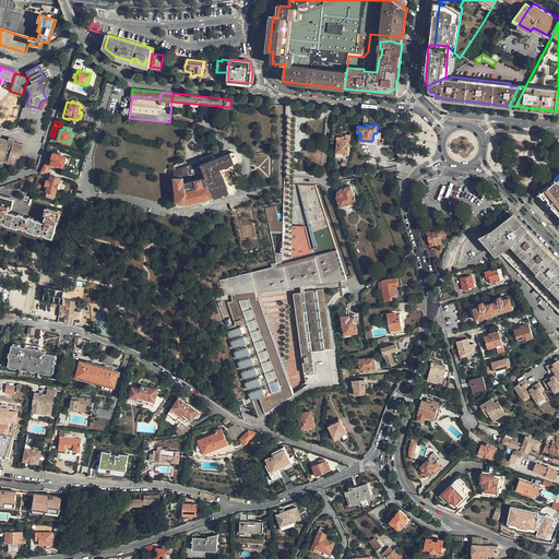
[(9,141),(0,138),(0,132),(8,131),(7,130),(0,128),(0,163),(2,164),(2,163),(7,164),(7,165),(16,167),(20,157),(19,157),(20,155),(21,155),(24,145),(14,142),(15,139),(10,138),(9,141)]
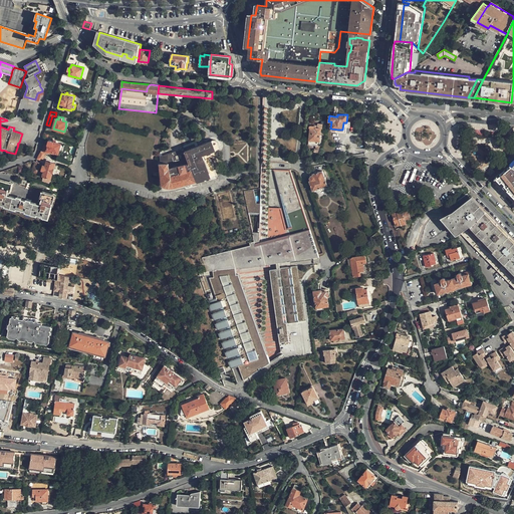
[(338,130),(338,133),(348,134),(349,122),(346,122),(343,122),(342,130),(338,130)]
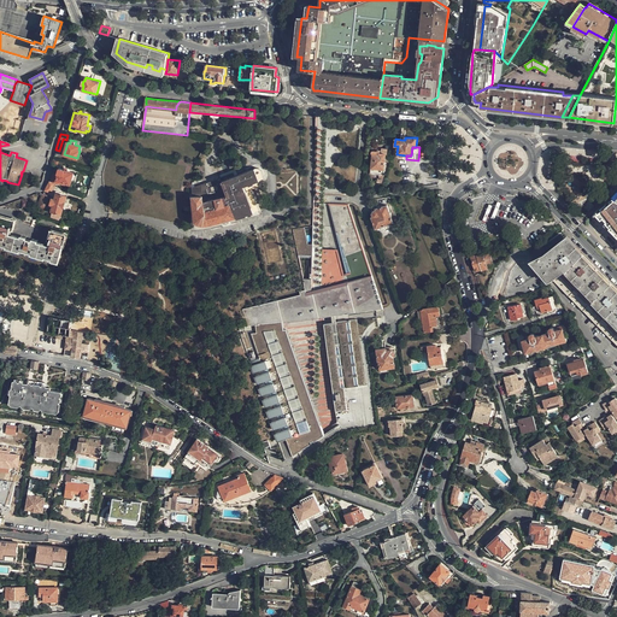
[(380,151),(374,151),(371,151),(371,153),(372,153),(371,168),(385,169),(386,153),(380,153),(380,151)]
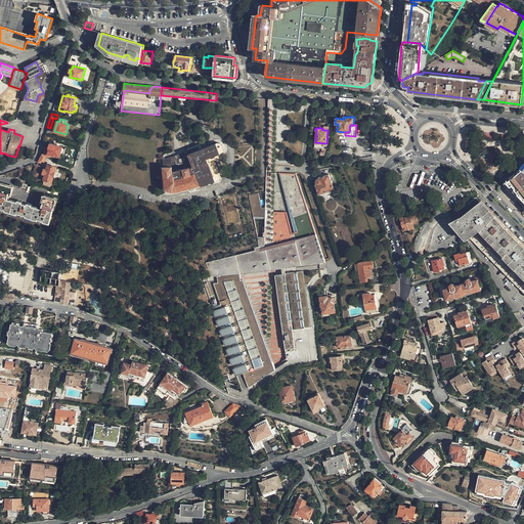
[(45,146),(43,154),(46,155),(50,156),(50,154),(59,157),(62,146),(57,145),(58,143),(54,142),(54,143),(50,142),(49,147),(45,146)]
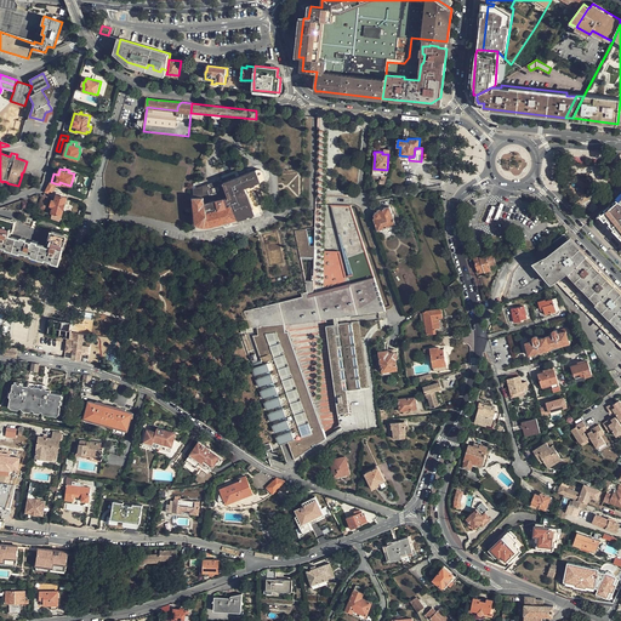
[(214,226),(223,223),(229,221),(255,214),(245,187),(262,181),(265,180),(265,178),(266,176),(265,172),(263,171),(262,170),(260,169),(257,169),(237,177),(234,175),(222,178),(223,180),(194,191),(197,223),(198,224),(201,226),(206,227),(209,227),(214,226)]
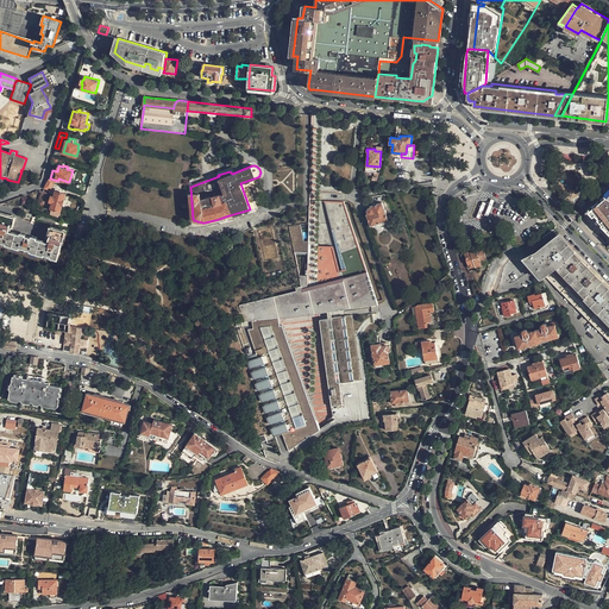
[(50,179),(44,188),(51,189),(54,183),(54,180),(50,179)]
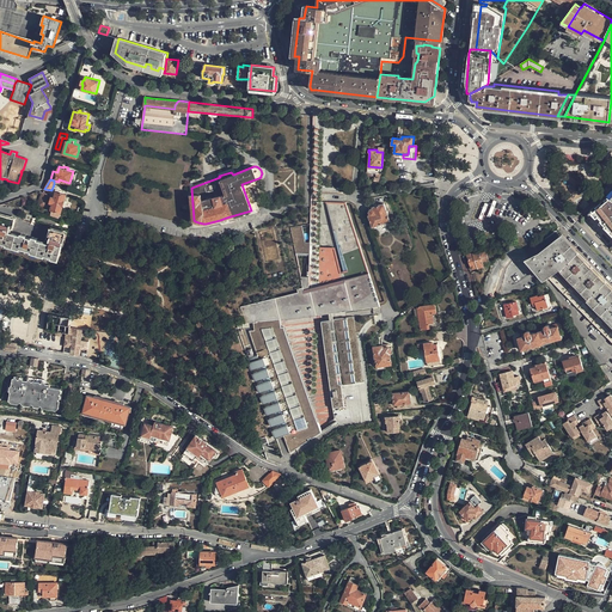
[(60,218),(66,195),(56,191),(55,197),(53,197),(50,202),(53,203),(50,215),(60,218)]
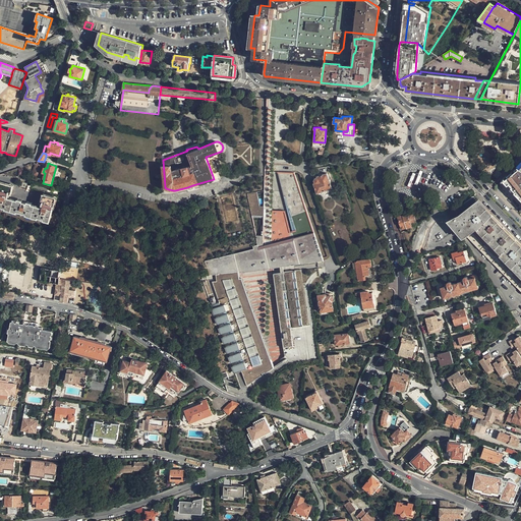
[(42,166),(36,164),(35,167),(32,175),(39,177),(42,166)]
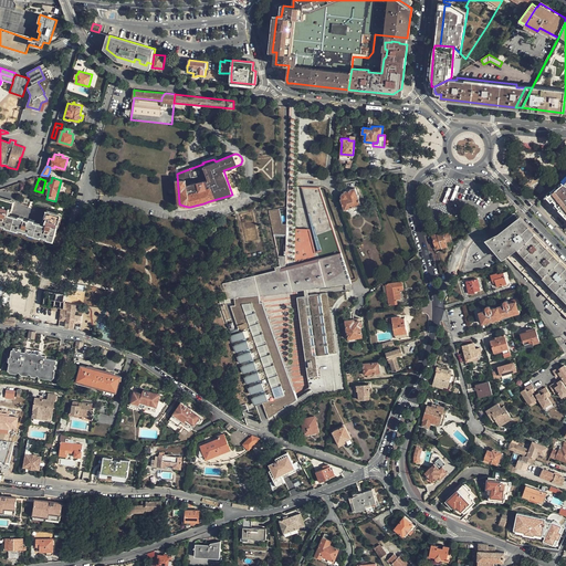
[(565,184),(563,181),(546,195),(565,215),(565,184)]
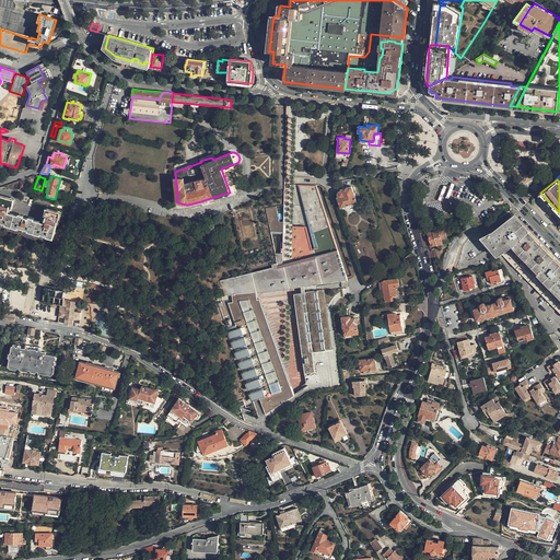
[(349,279),(319,186),(301,185),(317,256),(315,256),(283,265),(278,266),(221,280),(226,295),(235,293),(260,290),(349,279)]
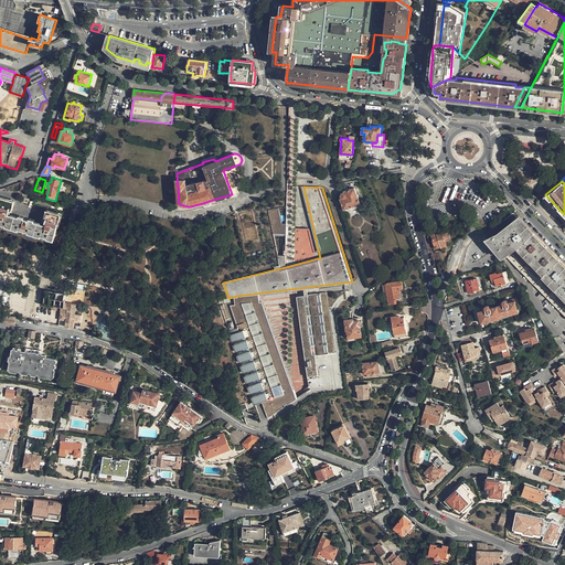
[(344,210),(360,204),(354,188),(344,191),(344,192),(342,193),(341,195),(342,199),(340,199),(344,210)]
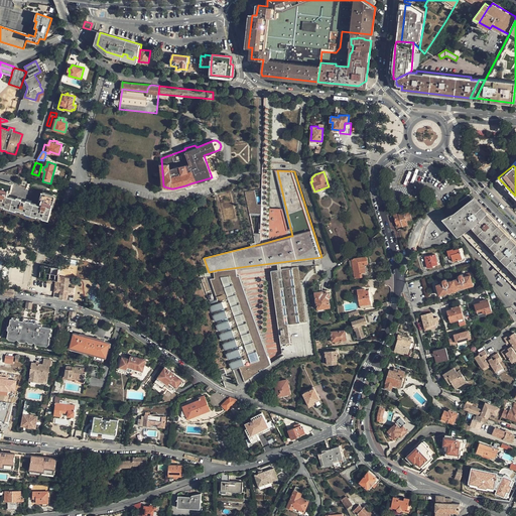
[(14,183),(0,179),(0,206),(19,211),(49,220),(56,196),(42,191),(40,201),(41,201),(41,204),(39,203),(39,204),(32,202),(33,201),(27,199),(27,201),(23,199),(23,198),(17,197),(17,198),(10,196),(10,195),(9,194),(10,191),(11,191),(14,183)]
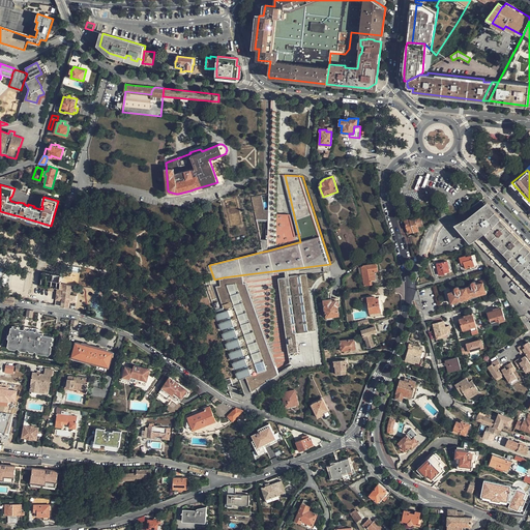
[(258,221),(269,221),(270,214),(270,212),(266,212),(263,197),(253,199),(258,221)]
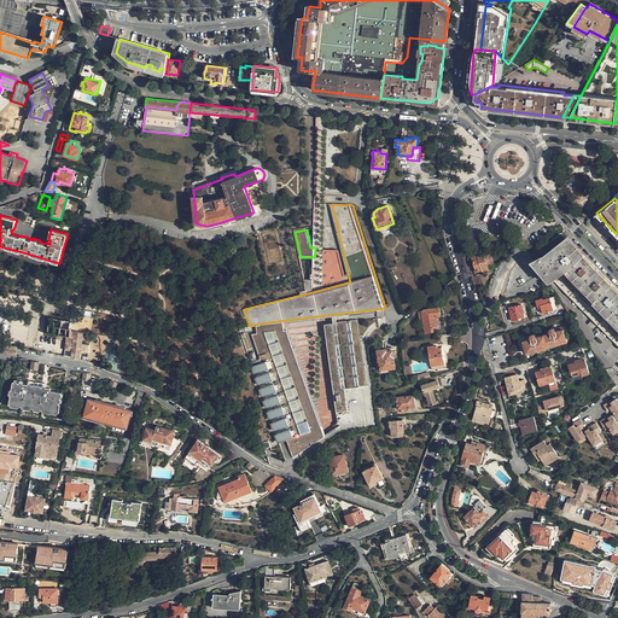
[(617,290),(567,239),(534,266),(549,283),(553,280),(617,345),(617,290)]
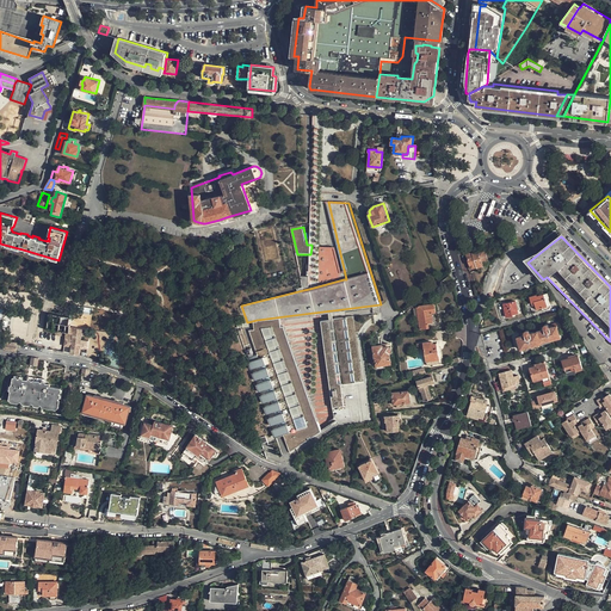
[(310,276),(309,289),(344,279),(335,248),(312,247),(310,254),(310,276)]
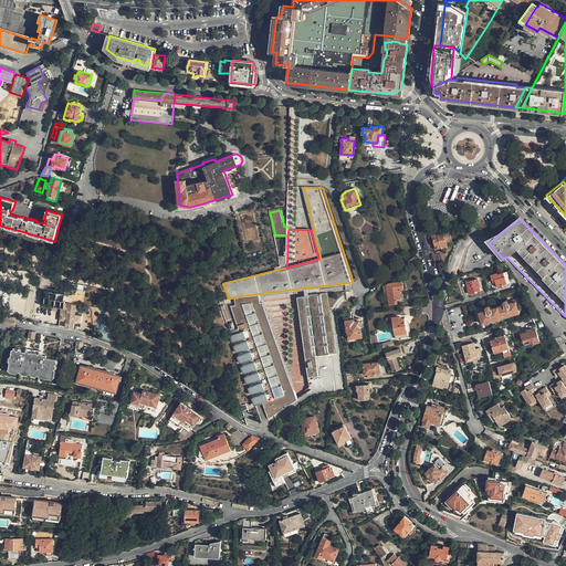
[(448,244),(451,243),(452,242),(449,231),(432,236),(437,250),(448,245),(448,244)]
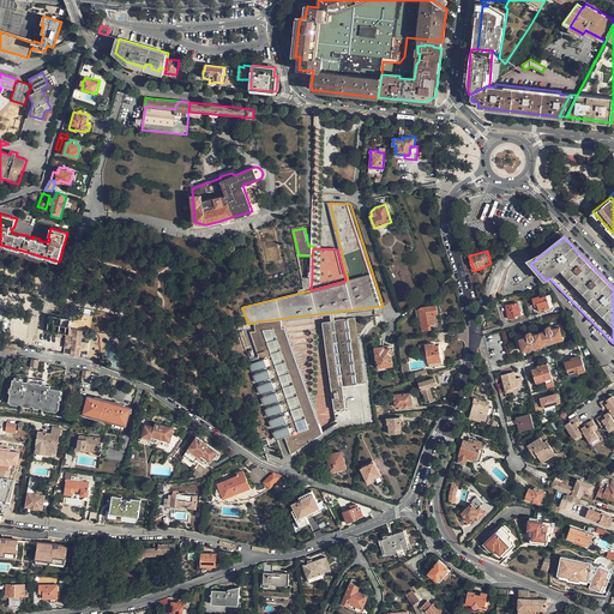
[(537,304),(537,307),(540,312),(551,308),(547,296),(540,298),(539,296),(531,299),(534,305),(537,304)]
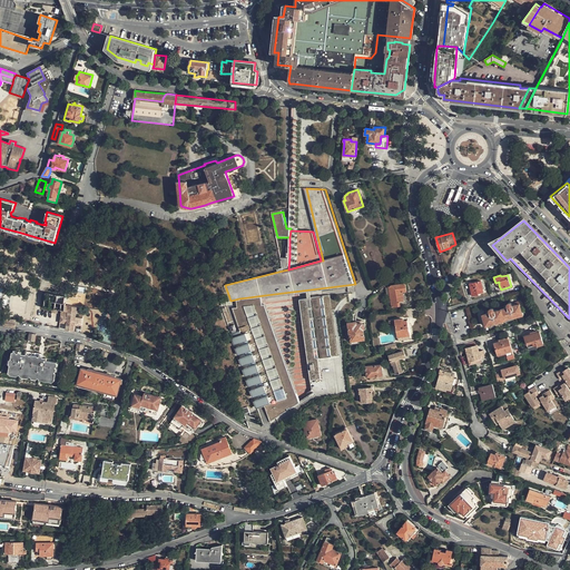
[(473,291),(471,291),(472,296),(479,295),(478,293),(483,292),(481,282),(470,284),(471,288),(472,288),(473,291)]
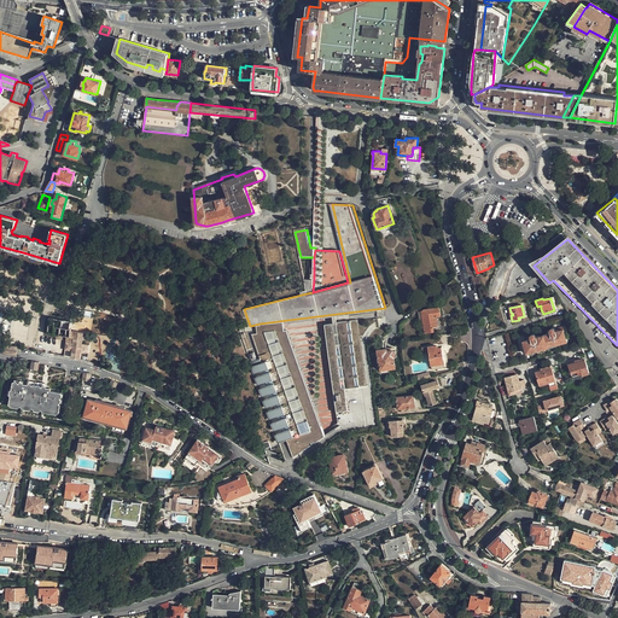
[(437,316),(441,316),(439,308),(421,310),(425,333),(435,331),(433,327),(438,326),(437,316)]
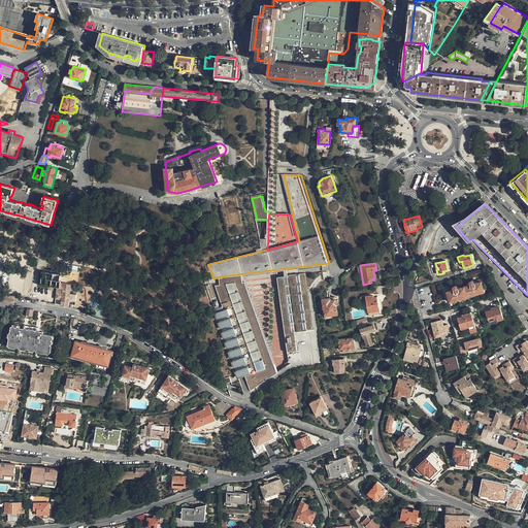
[(273,373),(245,273),(222,276),(222,284),(216,286),(223,306),(220,307),(218,301),(211,304),(233,381),(240,378),(245,392),(273,373)]
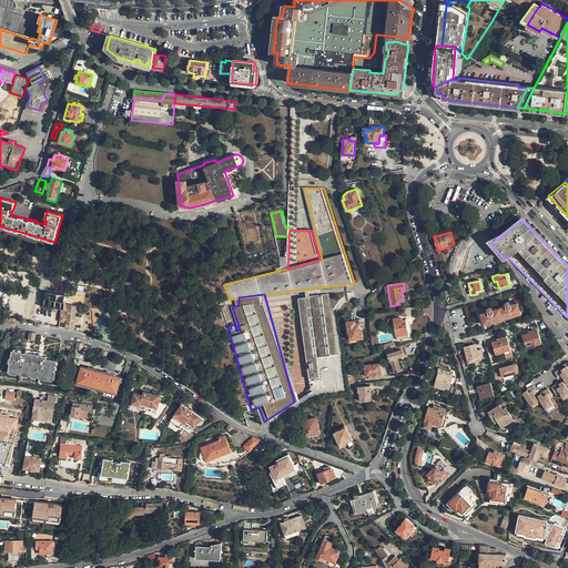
[(330,294),(298,297),(308,377),(320,376),(317,356),(337,354),(330,294)]
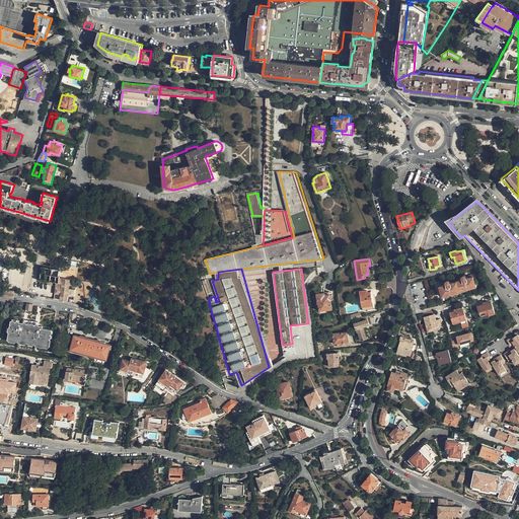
[(447,285),(444,285),(440,287),(443,295),(475,286),(472,277),(467,279),(467,278),(466,276),(465,275),(464,275),(462,276),(462,277),(462,278),(463,280),(459,281),(450,284),(450,281),(449,280),(448,280),(447,281),(446,281),(446,283),(447,285)]
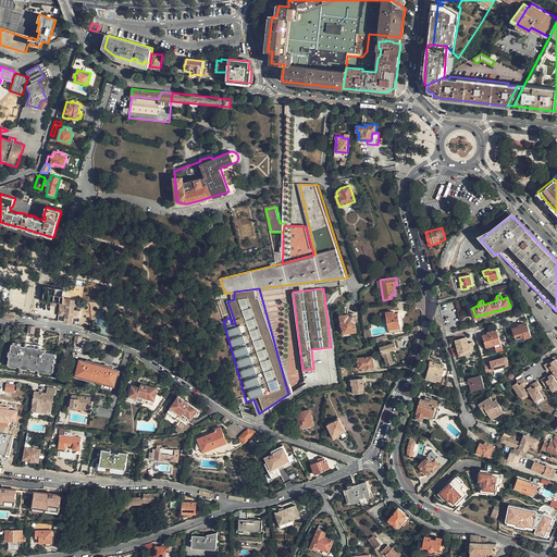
[(74,318),(79,319),(81,311),(75,310),(75,307),(82,308),(82,301),(62,298),(62,304),(60,302),(59,316),(65,317),(64,322),(73,323),(74,318)]
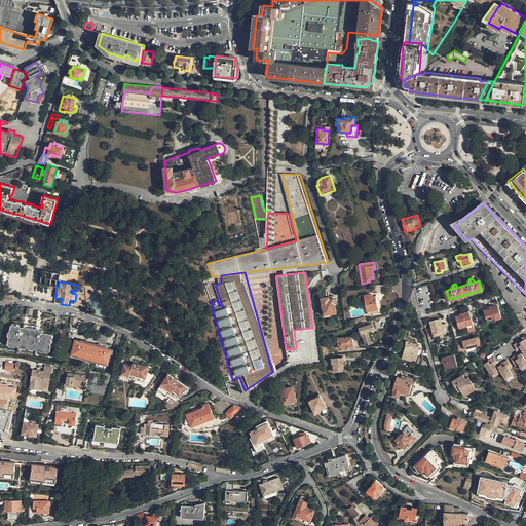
[(13,303),(14,298),(15,295),(3,293),(3,295),(2,301),(13,303)]
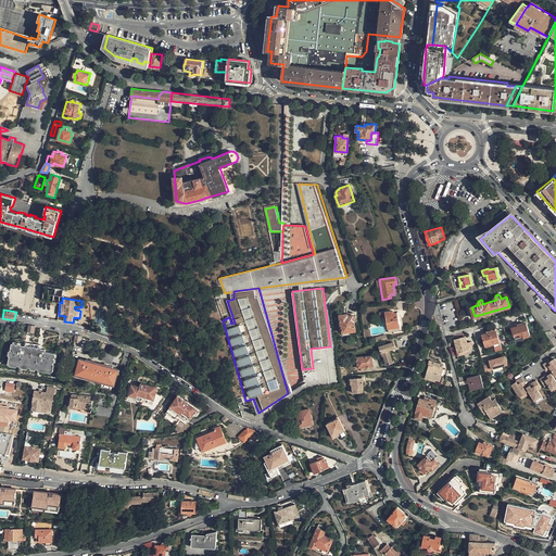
[(389,329),(400,327),(397,314),(394,314),(394,311),(386,312),(380,313),(380,317),(387,317),(389,329)]
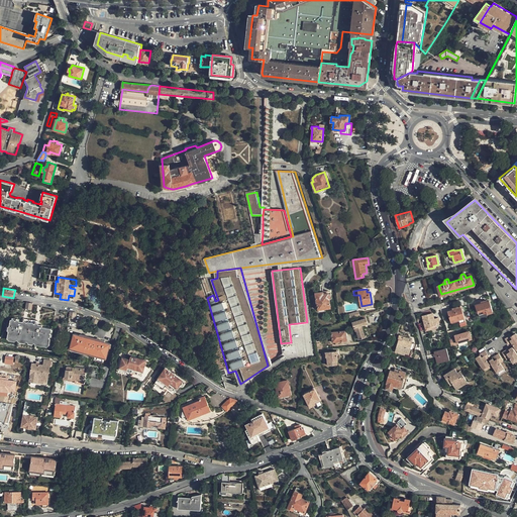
[(318,309),(325,308),(331,307),(329,298),(331,298),(331,294),(329,294),(329,291),(316,293),(317,304),(315,304),(316,308),(318,307),(318,309)]
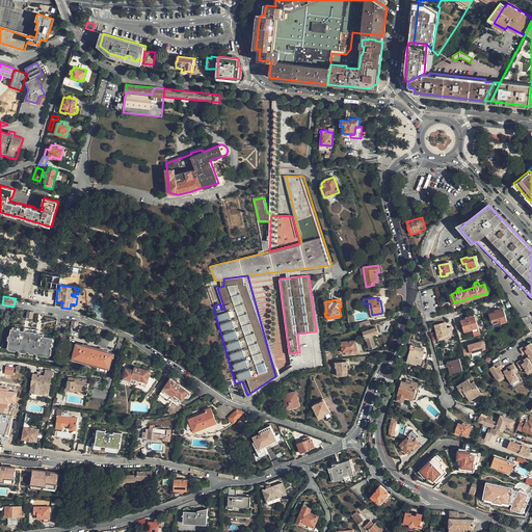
[(489,313),(490,318),(491,319),(489,320),(490,322),(493,322),(493,324),(501,322),(502,323),(507,321),(504,310),(502,310),(495,312),(489,313)]
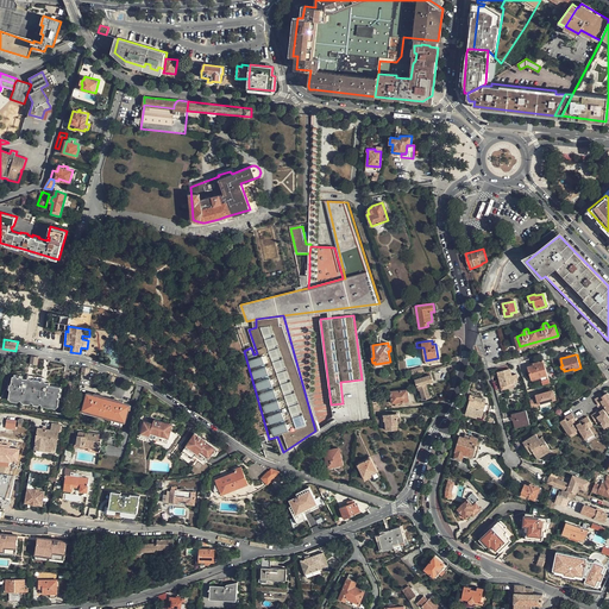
[(550,382),(548,378),(541,356),(539,357),(540,360),(533,363),(533,364),(528,366),(532,380),(541,377),(542,381),(544,384),(550,382)]
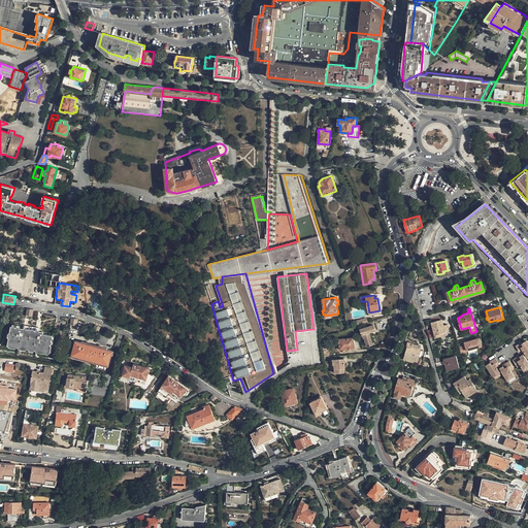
[(439,334),(446,332),(449,331),(448,324),(444,325),(442,320),(431,323),(435,335),(439,334)]
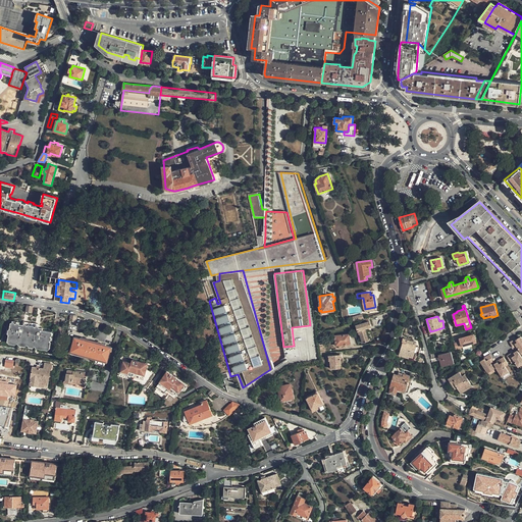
[(365,329),(368,328),(371,327),(369,321),(356,325),(359,334),(360,334),(363,343),(368,341),(365,329)]
